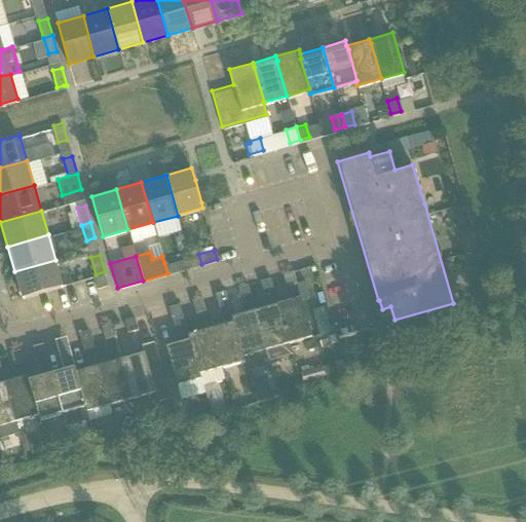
[(181,259),(164,263),(167,273),(184,269),(181,259)]
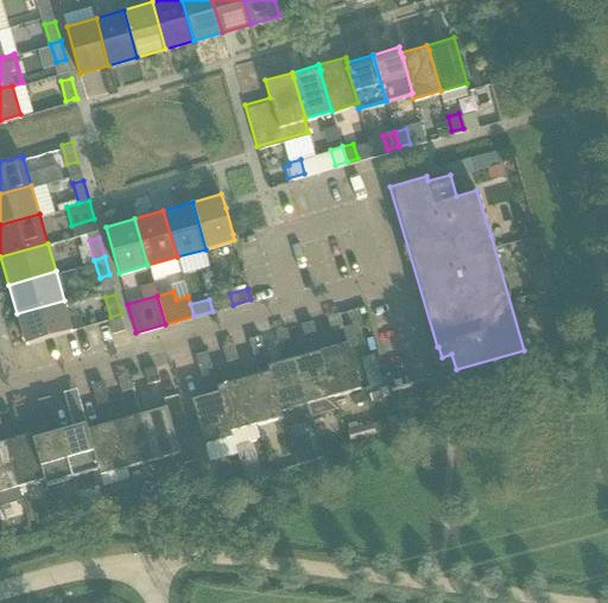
[(73,328),(64,300),(17,313),(25,342),(73,328)]
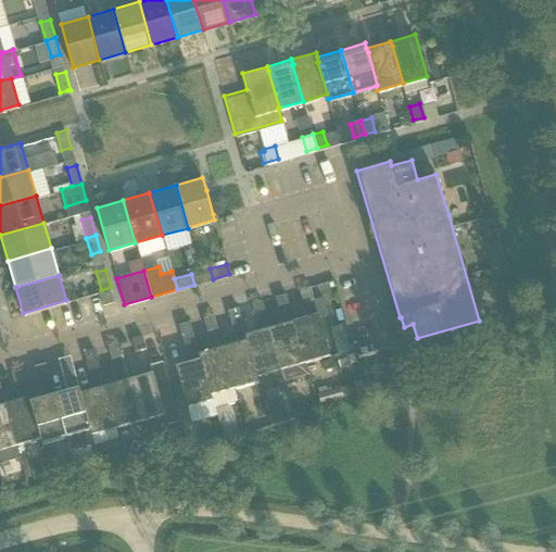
[(303,300),(313,297),(310,284),(299,287),(303,300)]
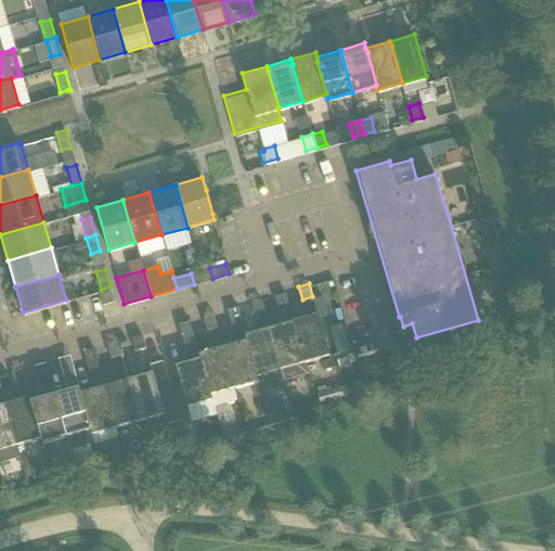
[(102,303),(114,299),(111,287),(99,292),(102,303)]
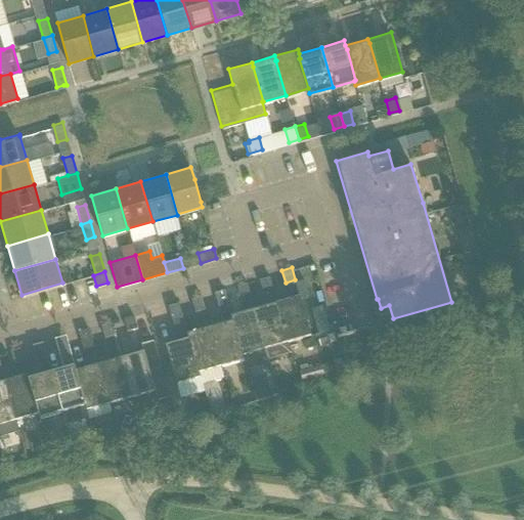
[(263,289),(272,287),(268,274),(259,276),(263,289)]
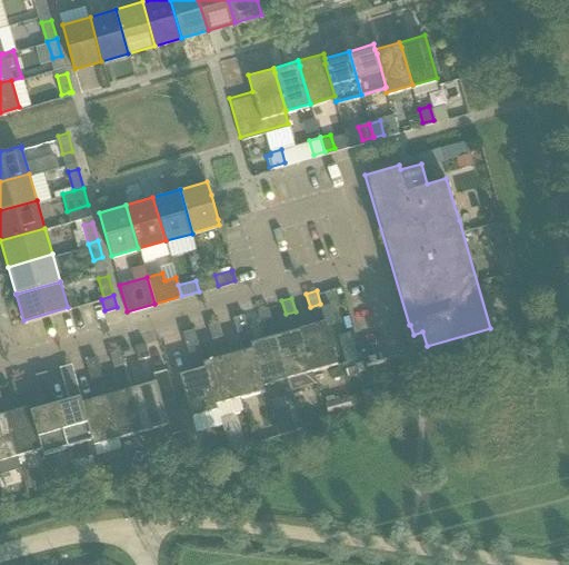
[(291,388),(276,334),(268,305),(256,308),(263,337),(250,340),(249,340),(263,388),(266,388),(269,398),(292,392),(291,388)]
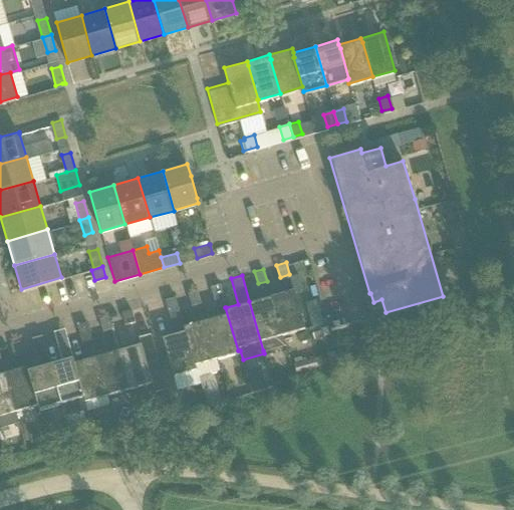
[(218,314),(205,318),(217,357),(219,356),(238,350),(225,307),(226,307),(222,294),(223,294),(219,282),(209,284),(218,314)]
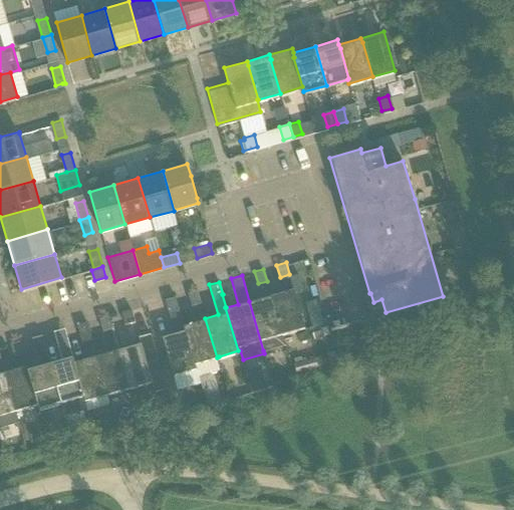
[(187,291),(190,303),(200,300),(197,288),(187,291)]
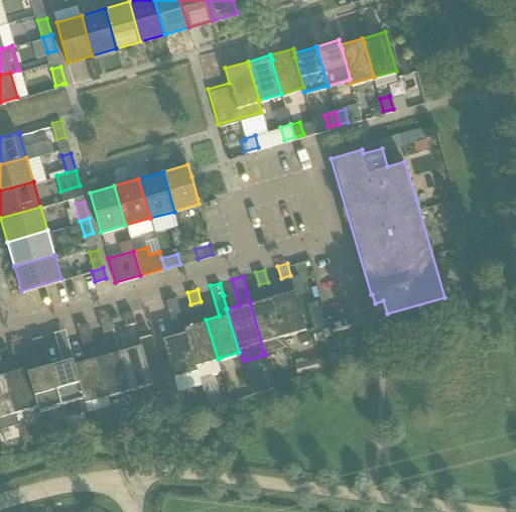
[(294,289),(272,295),(283,335),(305,329),(294,289)]
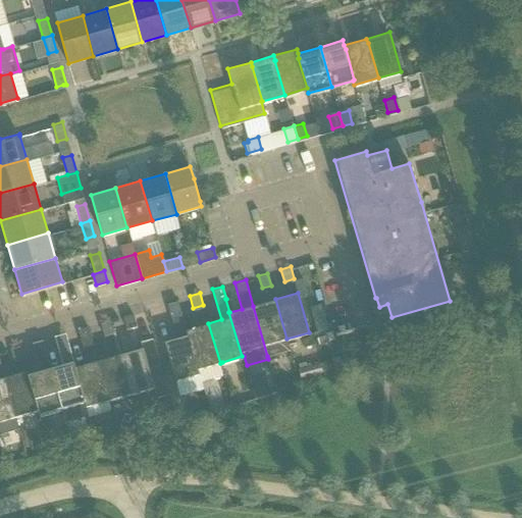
[(197,369),(187,334),(185,329),(176,299),(167,302),(176,338),(164,342),(175,380),(198,373),(197,369)]
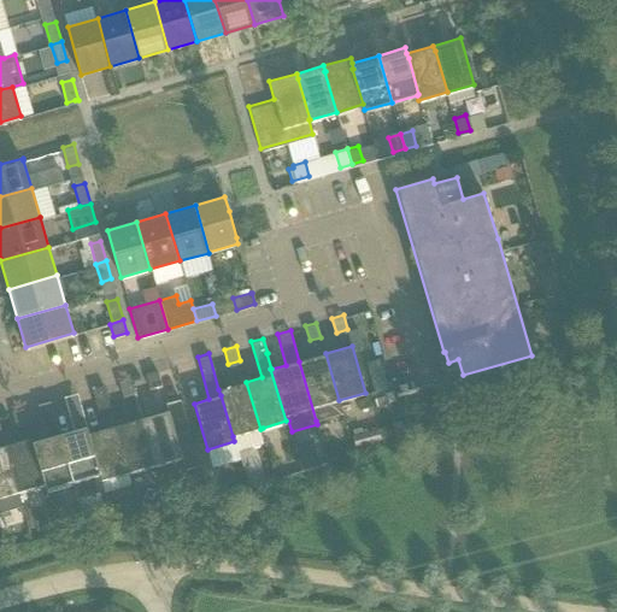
[(339,400),(325,353),(299,362),(316,421),(342,412),(339,400)]
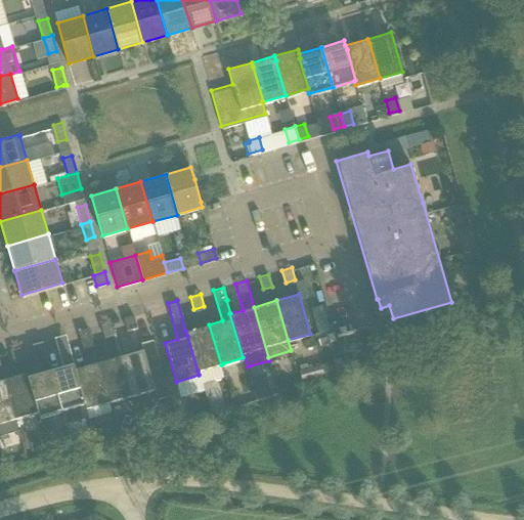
[(126,330),(136,327),(132,313),(122,316),(126,330)]
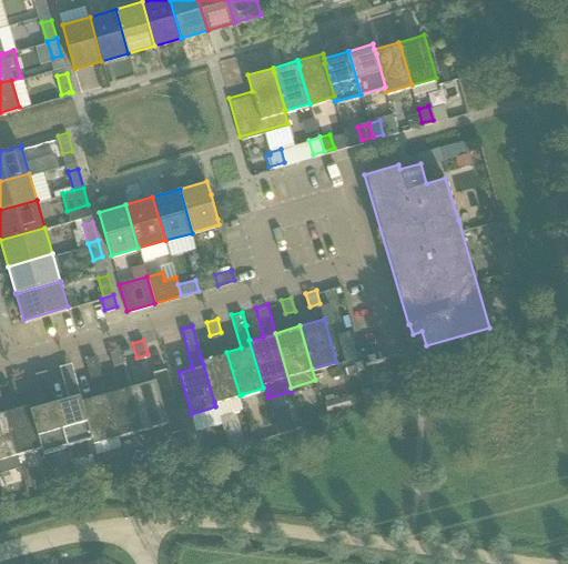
[(112,364),(123,361),(120,346),(108,350),(112,364)]
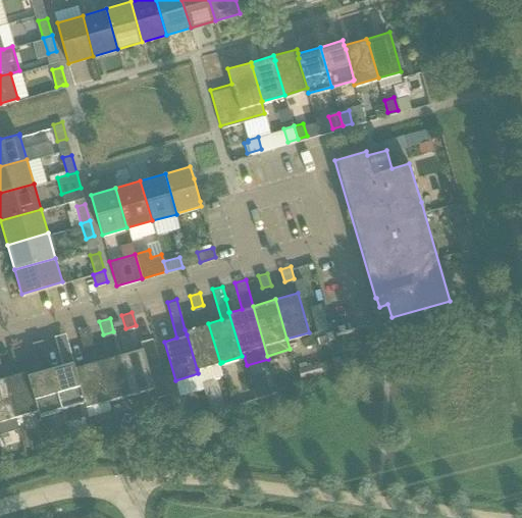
[(208,323),(185,329),(187,334),(197,369),(219,363),(208,323)]
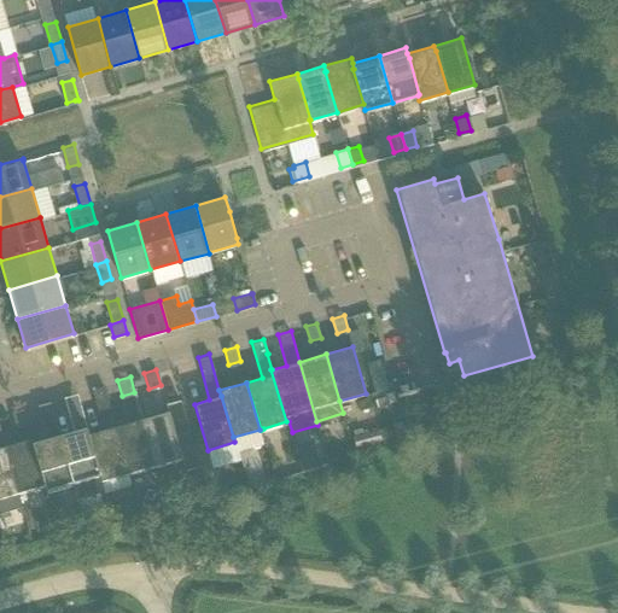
[(128,472),(115,426),(108,400),(103,385),(91,387),(103,430),(89,433),(103,480),(128,472)]
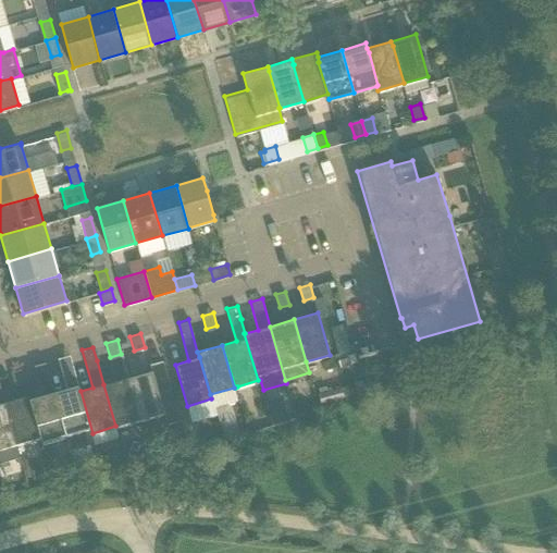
[(67,390),(54,393),(66,435),(70,447),(95,441),(93,433),(81,391),(70,354),(58,357),(67,390)]
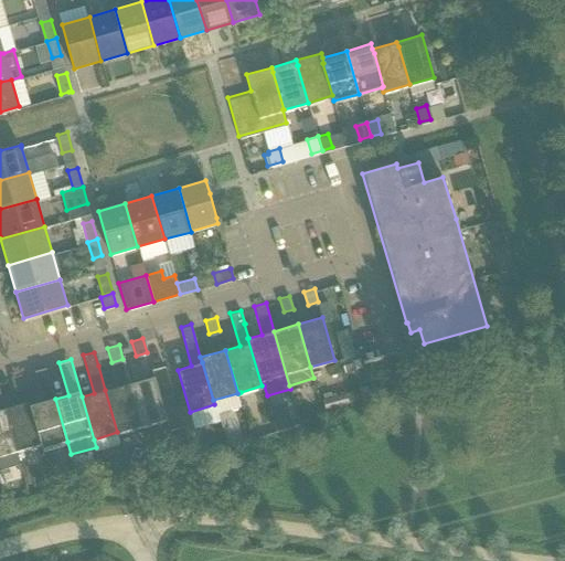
[(67,442),(55,399),(45,366),(34,369),(44,402),(31,405),(41,444),(40,444),(42,448),(67,442)]
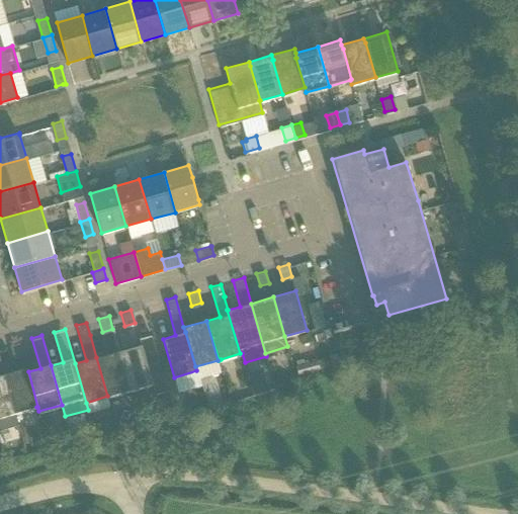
[(142,344),(119,351),(131,390),(152,383),(154,392),(167,389),(158,356),(152,335),(140,339),(142,344)]
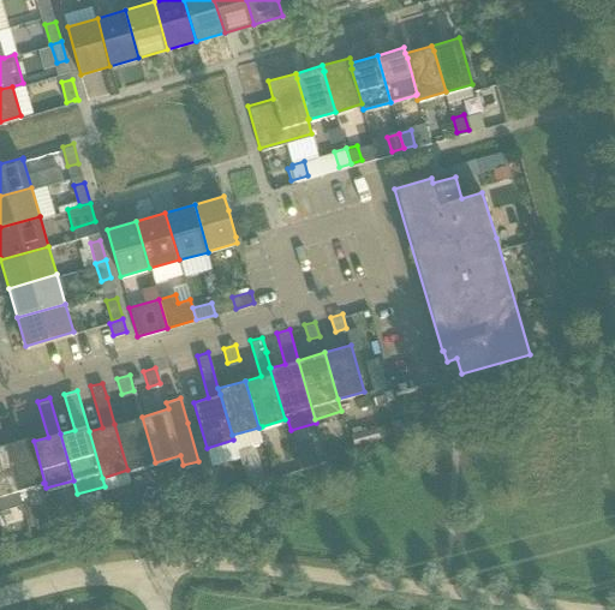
[(15,424),(28,420),(23,406),(11,408),(15,424)]
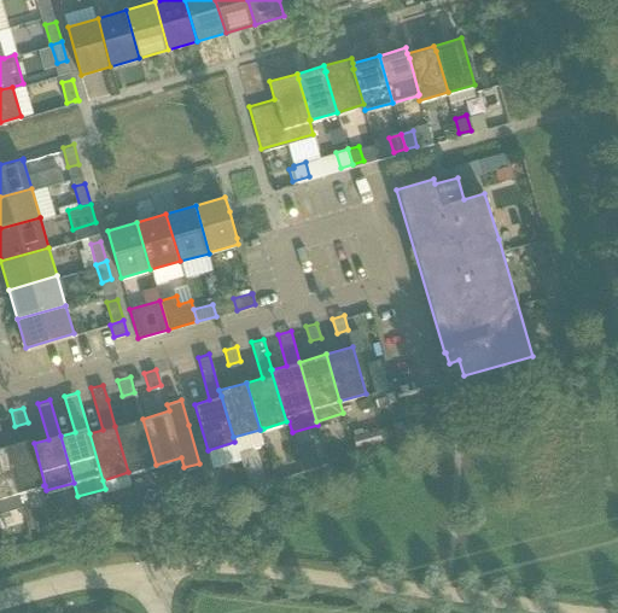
[(155,465),(143,419),(115,426),(128,472),(155,465)]
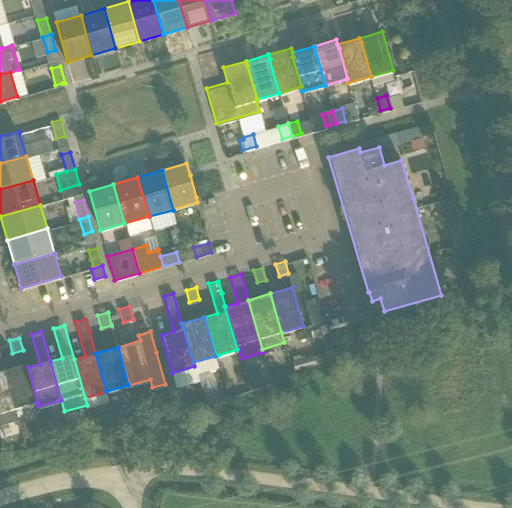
[(28,367),(27,363),(5,369),(15,408),(36,402),(37,402),(28,367)]
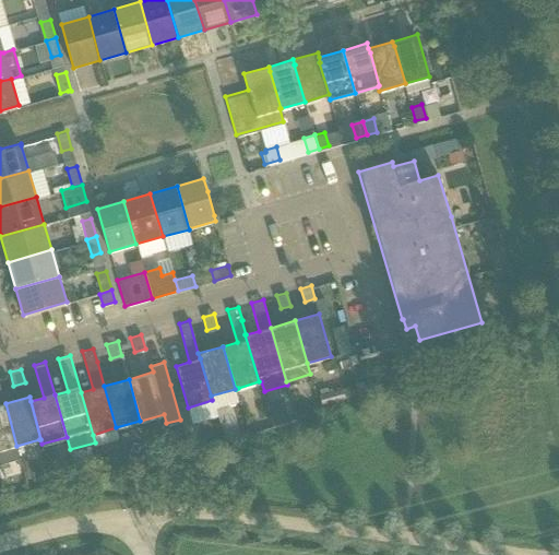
[(16,446),(6,403),(0,404),(0,461),(20,457),(16,446)]
